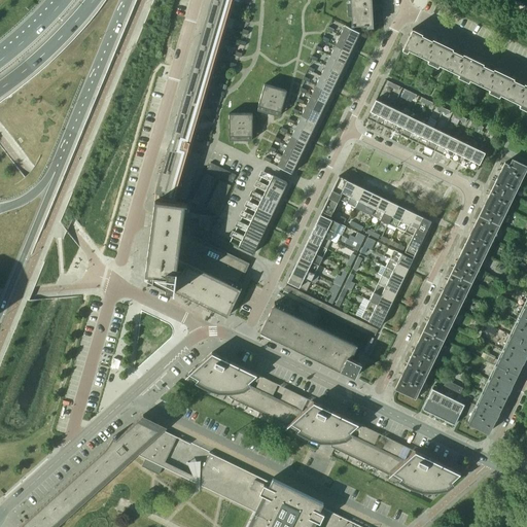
[(155,191),(183,200),(186,200),(200,154),(190,151),(234,0),(210,0),(172,135),(175,136),(173,142),(170,141),(155,191)]
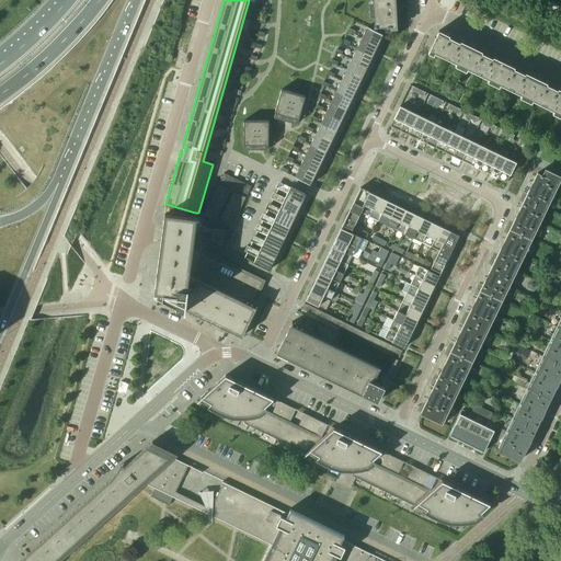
[(371,0),(374,27),(387,26),(390,26),(390,30),(397,29),(395,0),(371,0)]
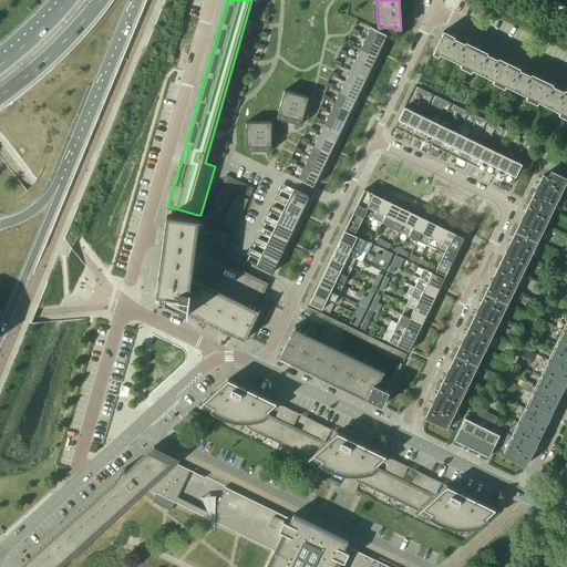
[(371,27),(366,38),(382,45),(388,34),(387,34),(384,33),(371,27)]
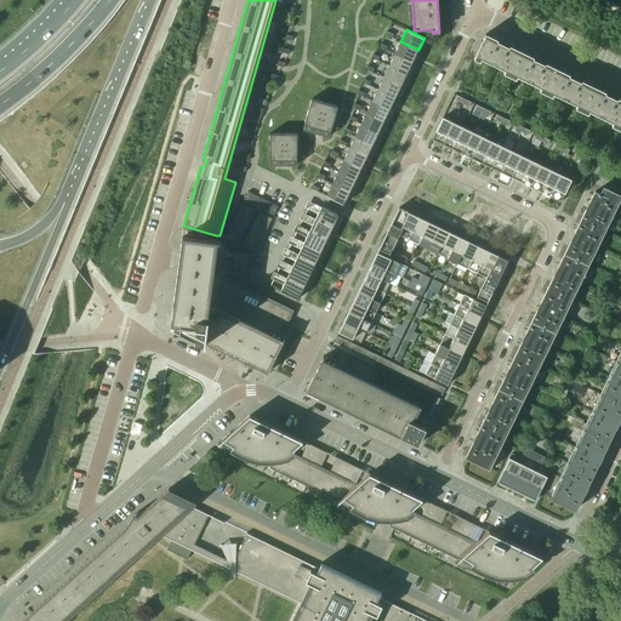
[(474,56),(508,72),(519,51),(484,34),(474,56)]
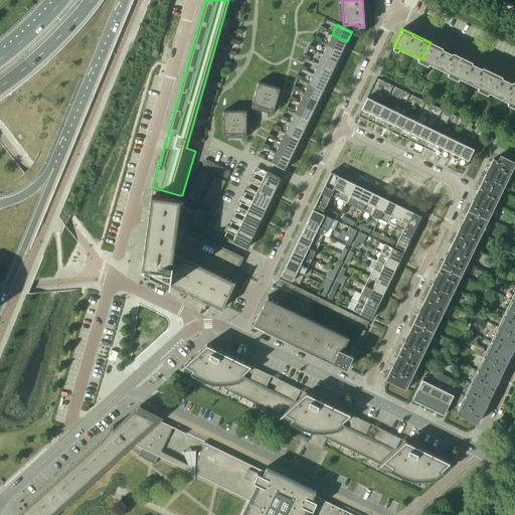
[(347,41),(332,34),(328,44),(342,51),(347,41)]
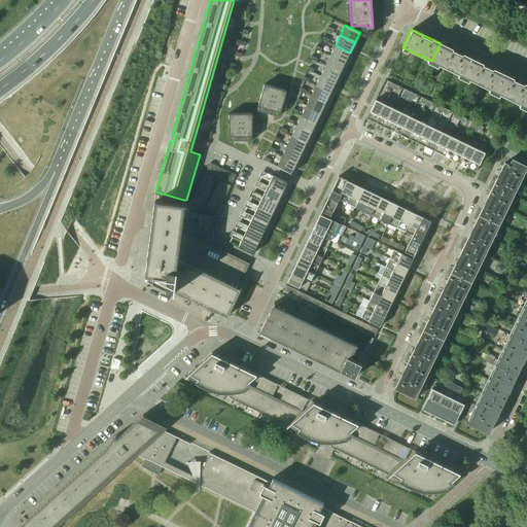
[(431,61),(460,75),(469,57),(441,43),(431,61)]
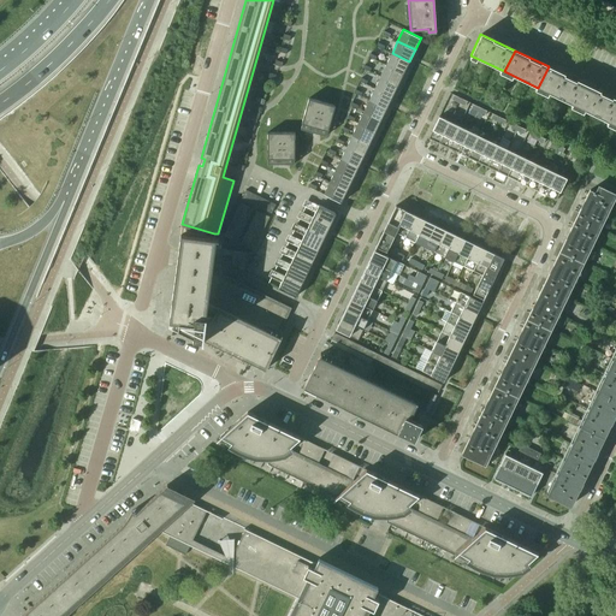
[(392,53),(386,65),(403,73),(409,61),(392,53)]
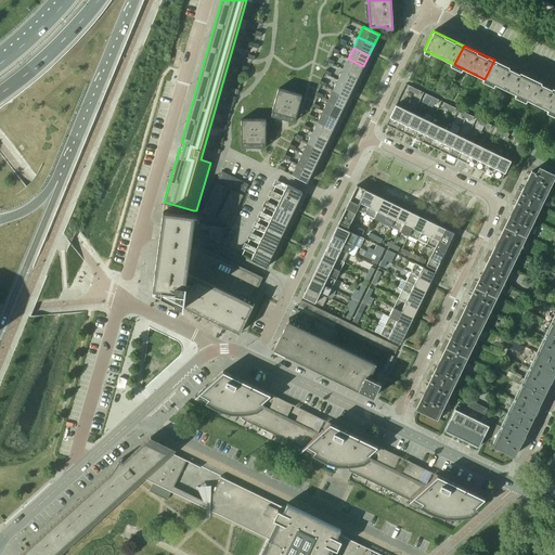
[(363,66),(348,59),(343,69),(359,76),(363,66)]
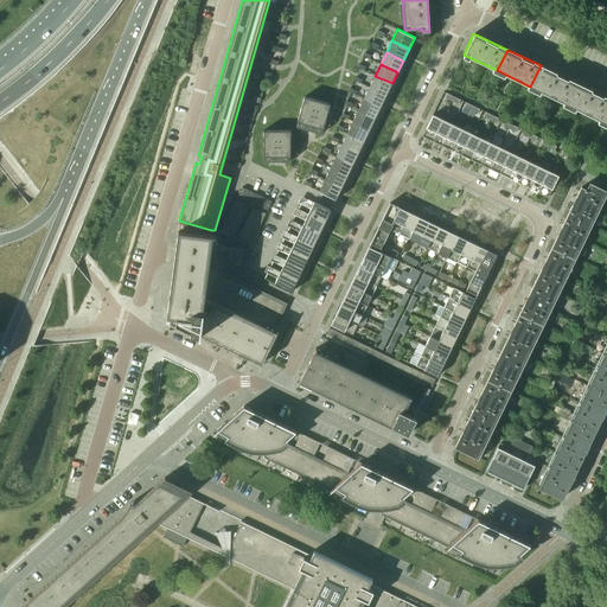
[(530,87),(564,103),(574,82),(541,65),(530,87)]
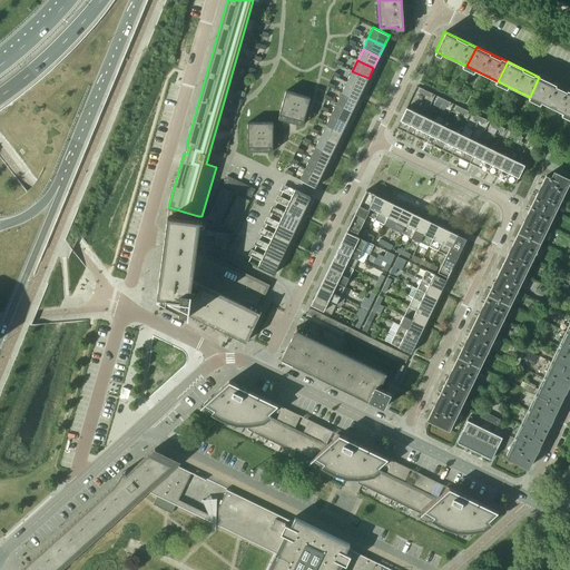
[(352,71),(346,81),(363,89),(369,78),(352,71)]
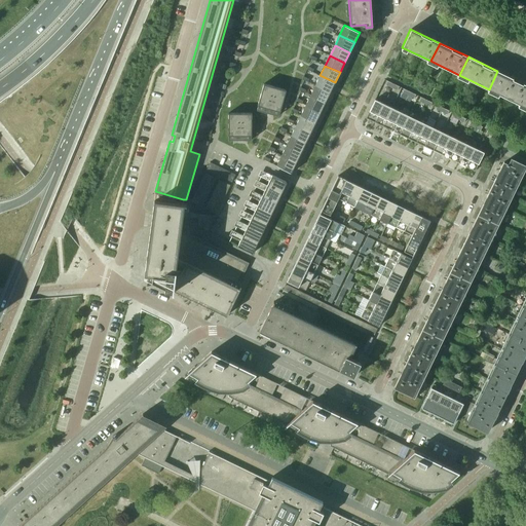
[(489,89),(518,104),(525,85),(525,84),(497,71),(489,89)]
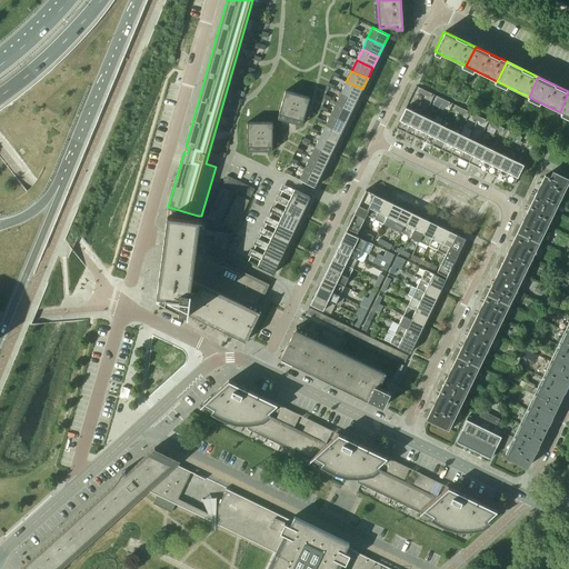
[(362,89),(346,81),(341,92),(357,100),(362,89)]
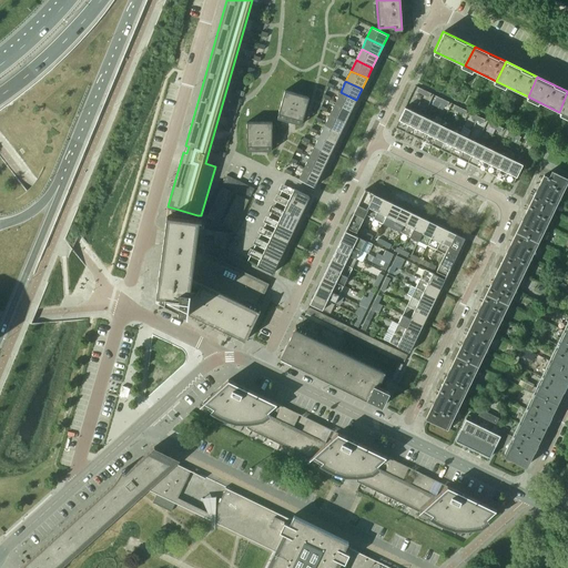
[(430,93),(417,87),(415,91),(428,98),(430,93)]
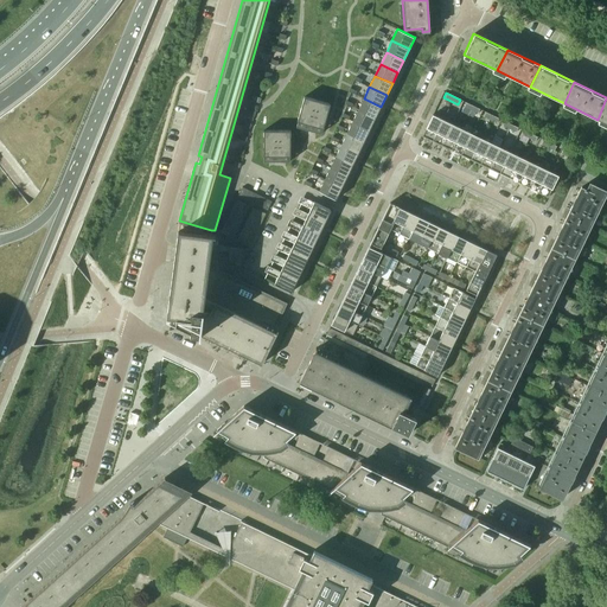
[(296,126),(299,127),(321,133),(323,128),(324,128),(331,104),(305,96),(298,121),(296,126)]
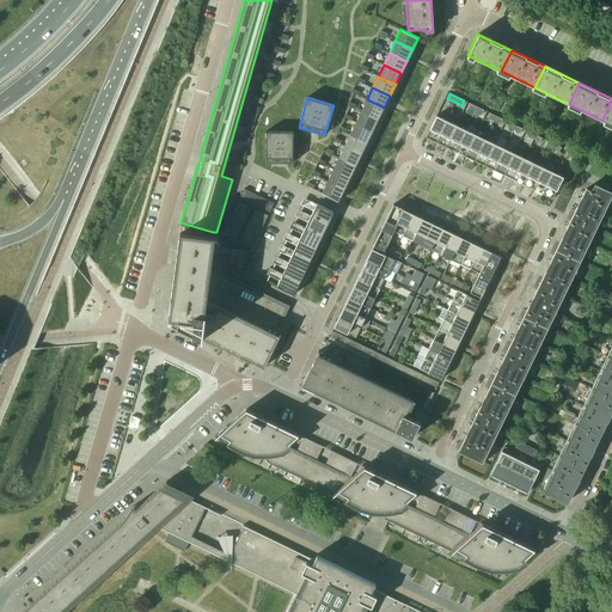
[(367,99),(361,111),(378,120),(384,108),(367,99)]
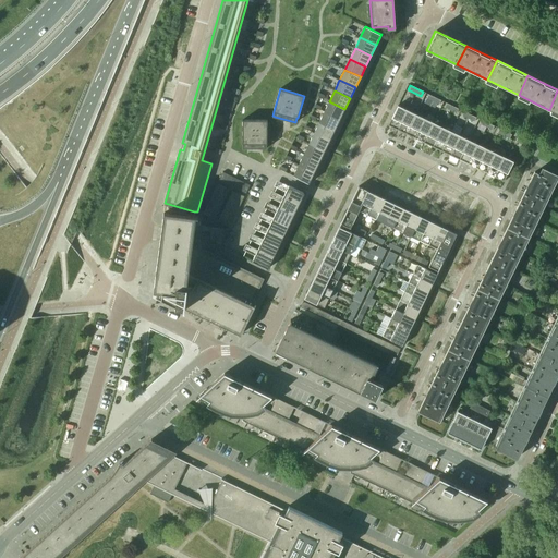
[(438,104),(440,100),(427,94),(426,98),(438,104)]
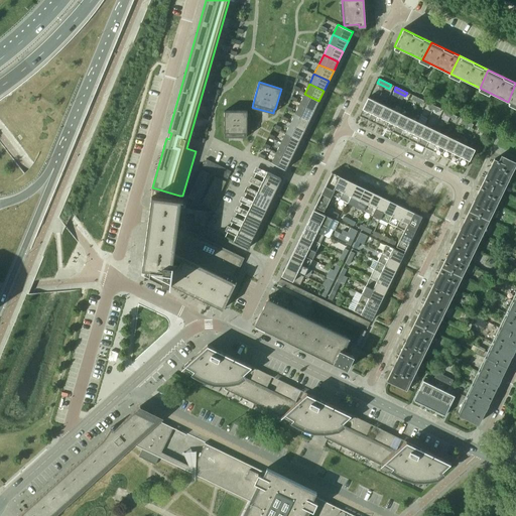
[(304,94),(302,98),(299,103),(314,110),(318,101),(304,94)]
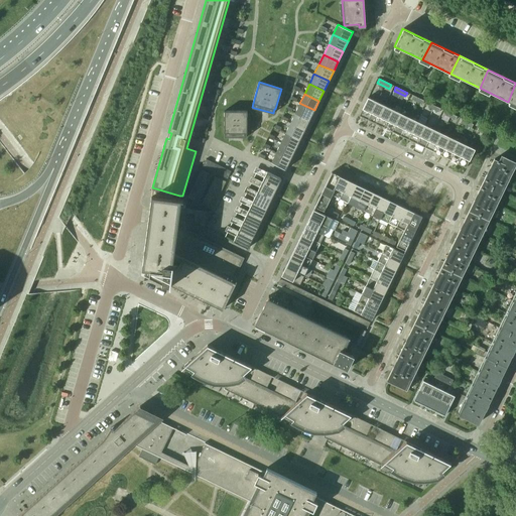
[(421,104),(423,101),(412,95),(410,99),(421,104)]
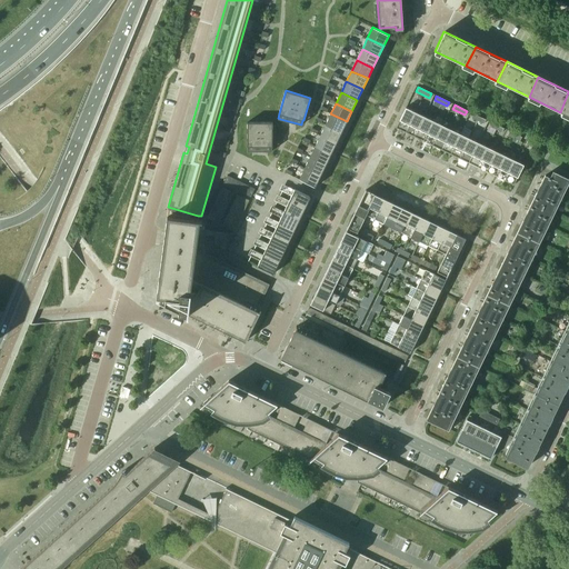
[(405,132),(413,111),(405,107),(395,128),(405,132)]
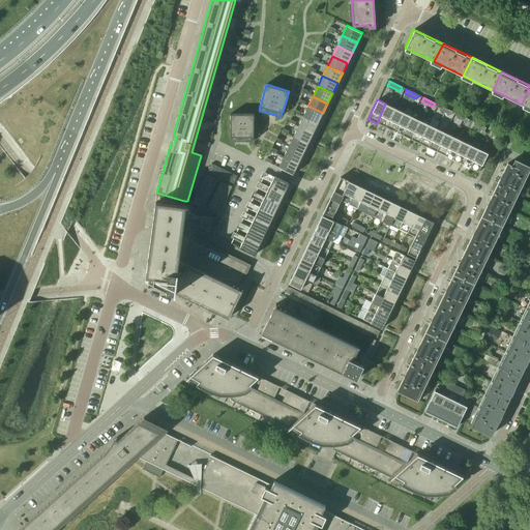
[(394,108),(385,104),(377,123),(385,127),(394,108)]
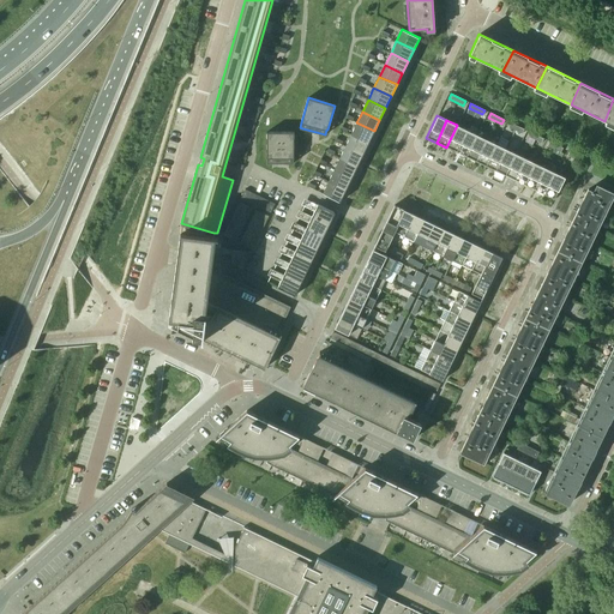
[(356,122),(351,134),(368,143),(374,131),(356,122)]
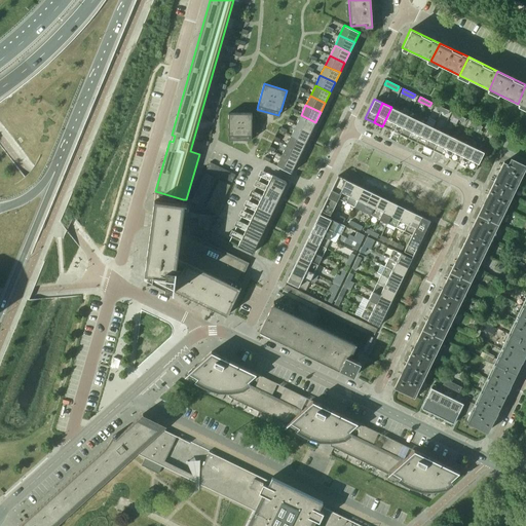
[(400,111),(391,107),(382,126),(390,130),(400,111)]
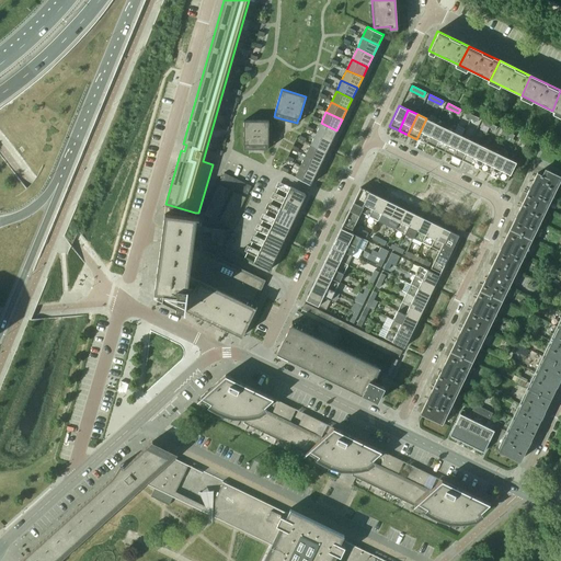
[(435,123),(426,118),(416,139),(425,144),(435,123)]
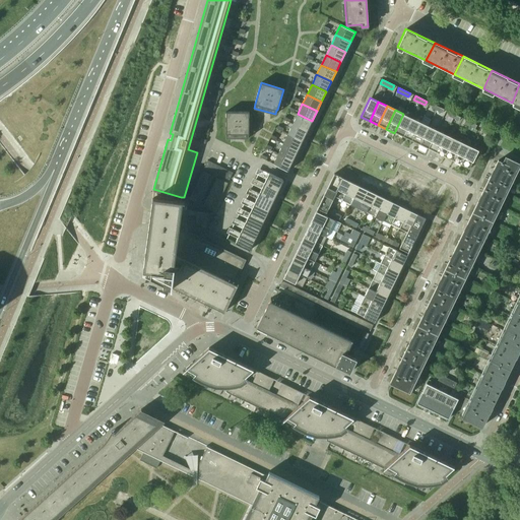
[(249,134),(249,112),(225,112),(225,133),(226,133),(226,138),(249,138),(249,134)]
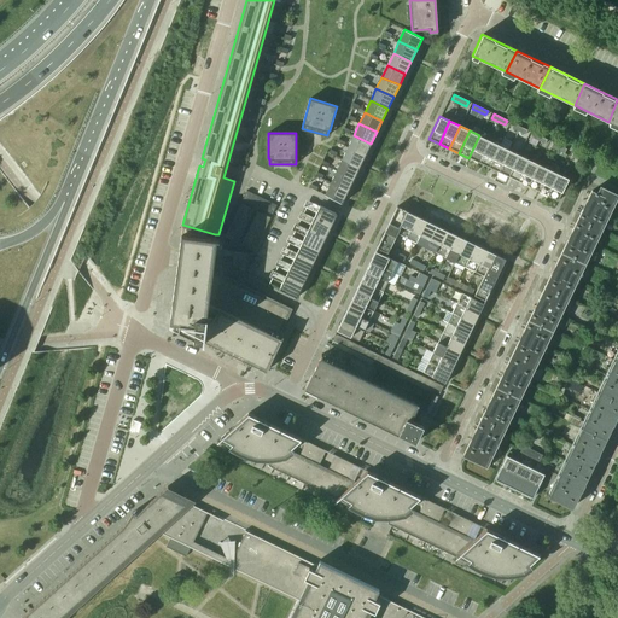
[(371,144),(354,135),(348,147),(365,156),(371,144)]
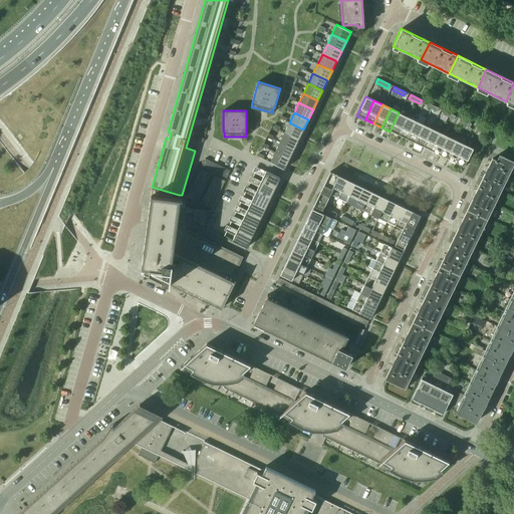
[(407,116),(399,112),(390,132),(398,136),(407,116)]
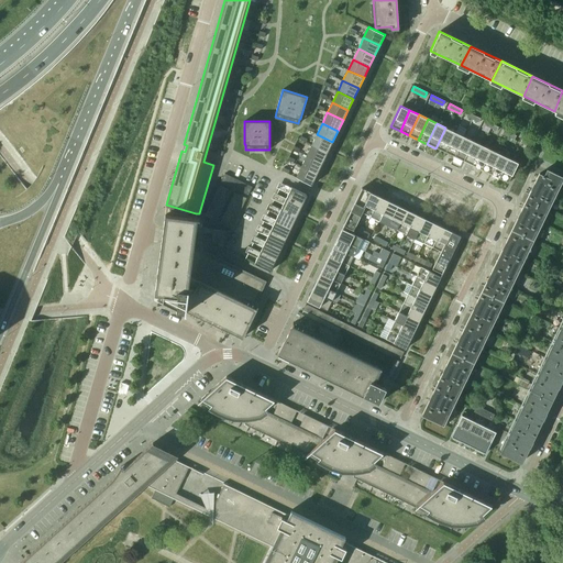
[(454,132),(445,128),(435,148),(444,153),(454,132)]
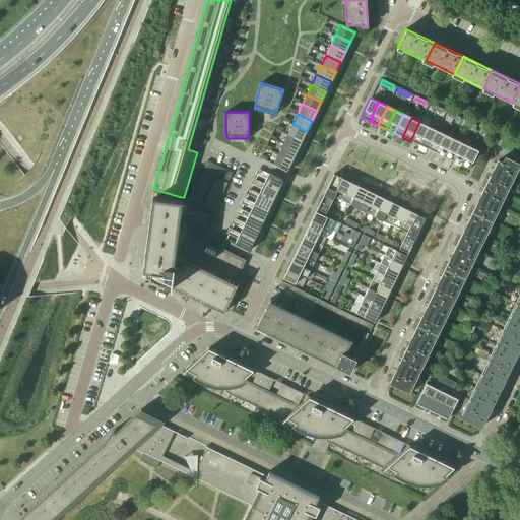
[(428,126),(419,122),(410,141),(418,144),(428,126)]
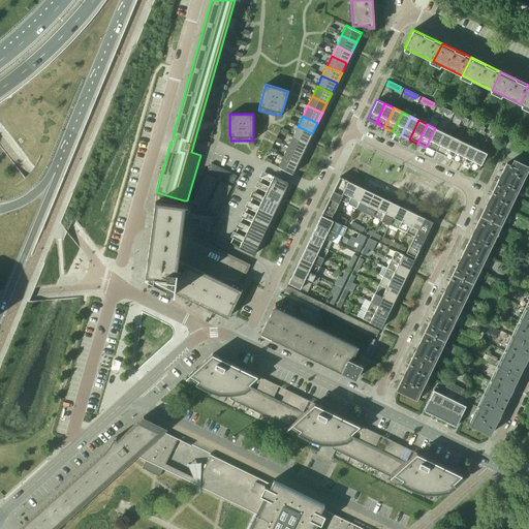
[(298,126),(292,136),(308,144),(312,133),(298,126)]
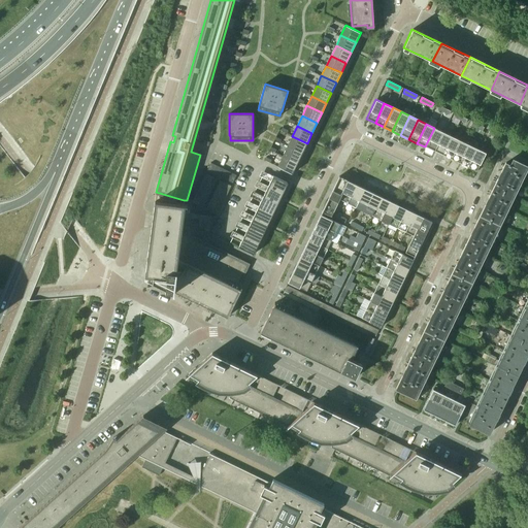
[(442,132),(434,128),(425,146),(433,151),(442,132)]
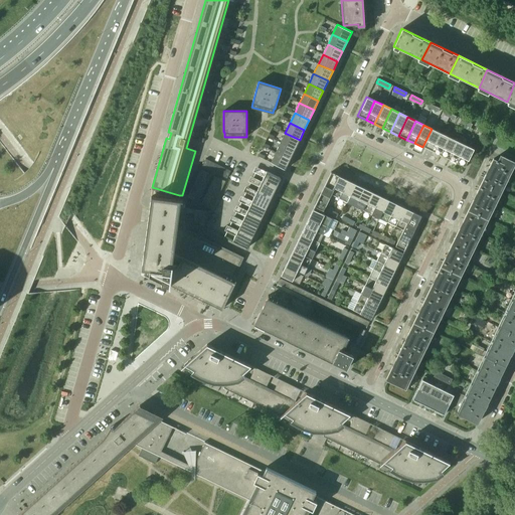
[(440,133),(432,129),(422,147),(432,151),(440,133)]
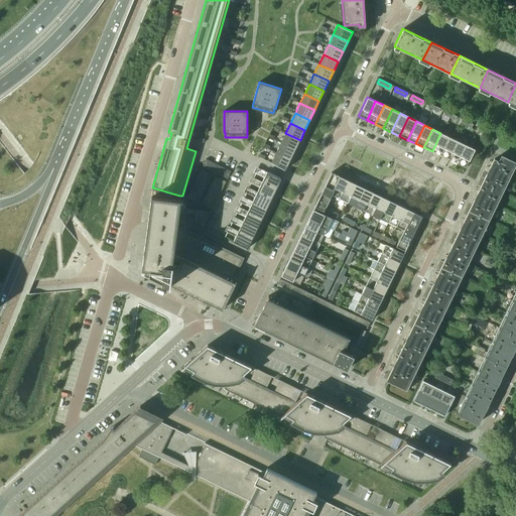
[(300,140),(285,133),(281,142),(295,149),(300,140)]
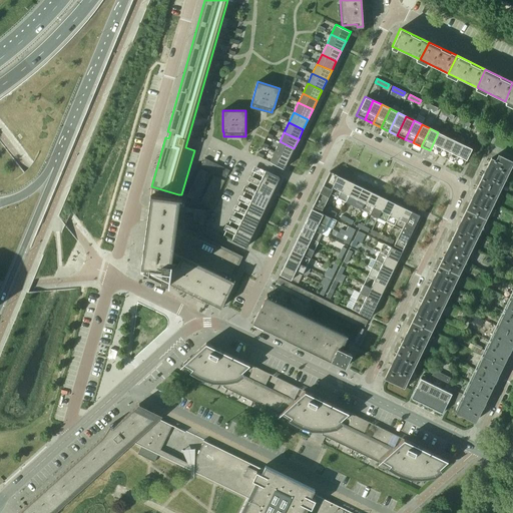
[(447,136),(438,132),(430,150),(438,154),(447,136)]
